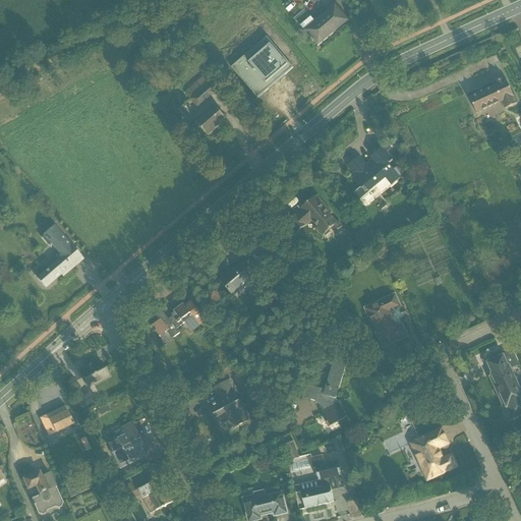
[(317,49),(349,22),(335,6),(304,33),(317,49)]
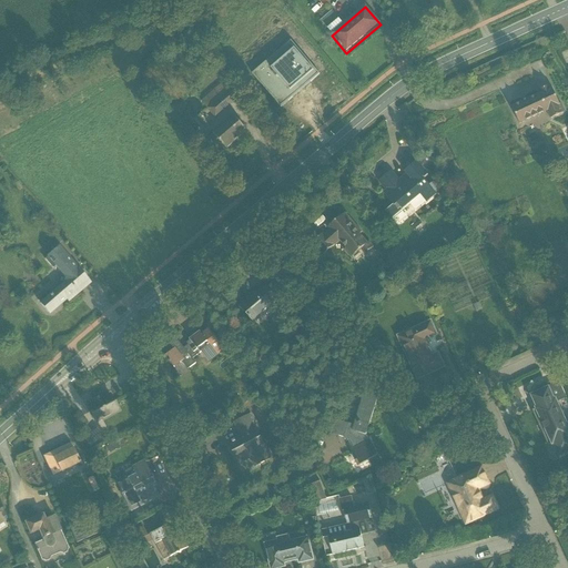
[(253,74),(281,108),(320,74),(291,41),(253,74)]
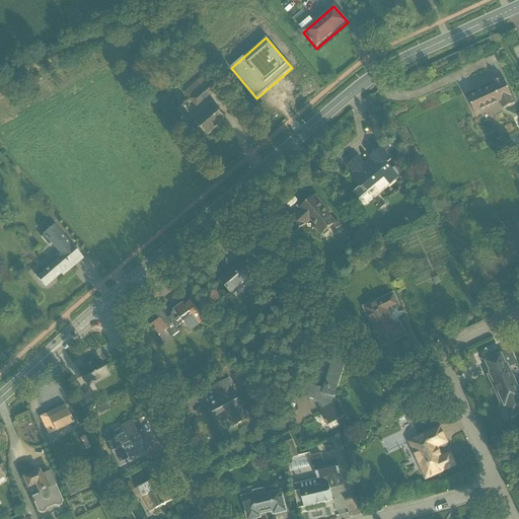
[(476,119),(515,101),(504,77),(465,94),(476,119)]
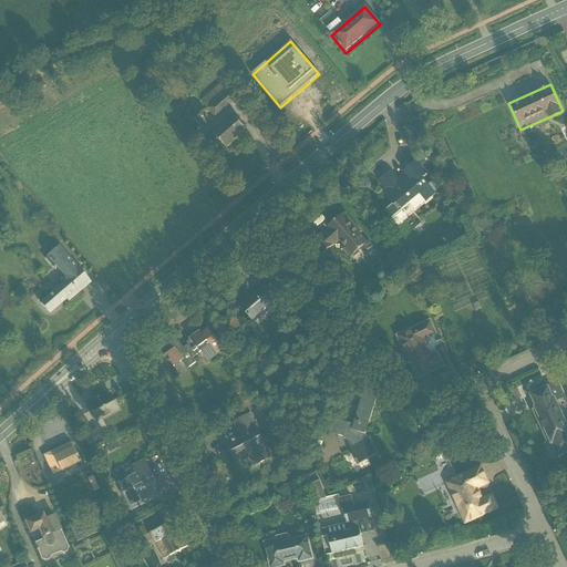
[(212,116),(230,100),(217,86),(198,102),(212,116)]
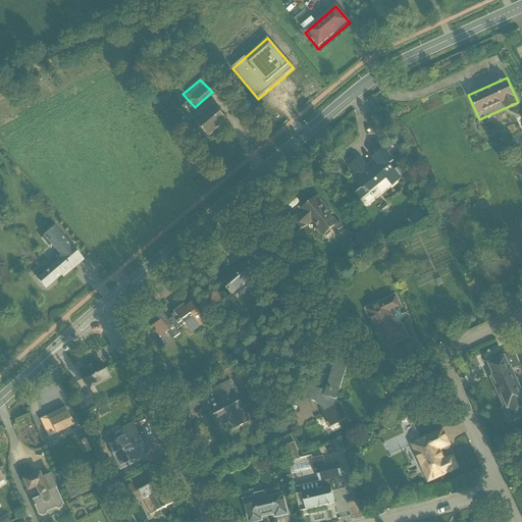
[(209,136),(227,118),(216,106),(198,123),(209,136)]
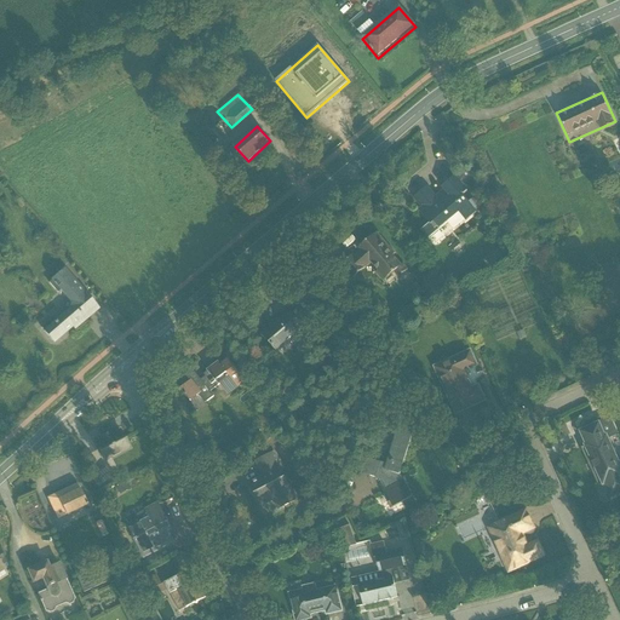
[(436,246),(477,208),(451,179),(435,193),(426,183),(412,195),(420,205),(417,208),(429,222),(422,229),(436,246)]
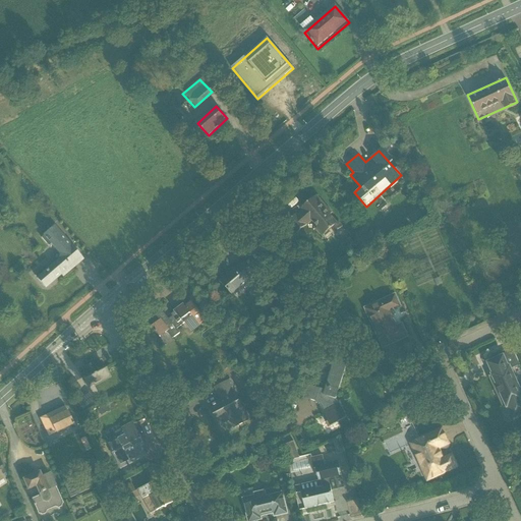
[(333,233),(342,225),(315,194),(291,216),(302,229),(310,222),(322,235),(330,228),(333,233)]
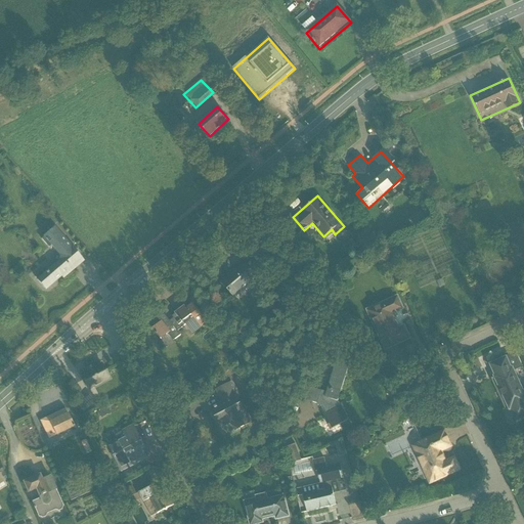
[(45,290),(82,259),(54,224),(40,236),(57,258),(35,276),(45,290)]
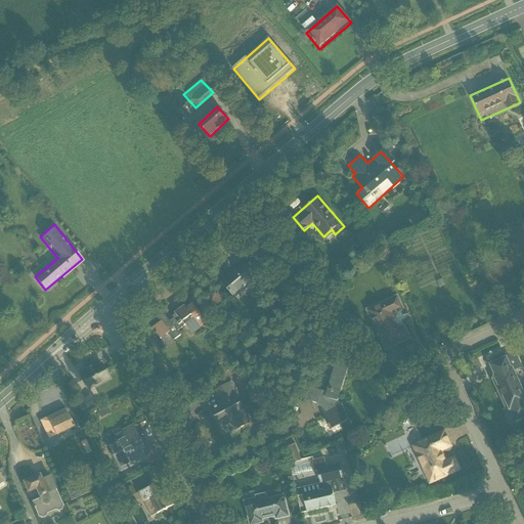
[(232,306),(260,282),(249,269),(221,293),(232,306)]
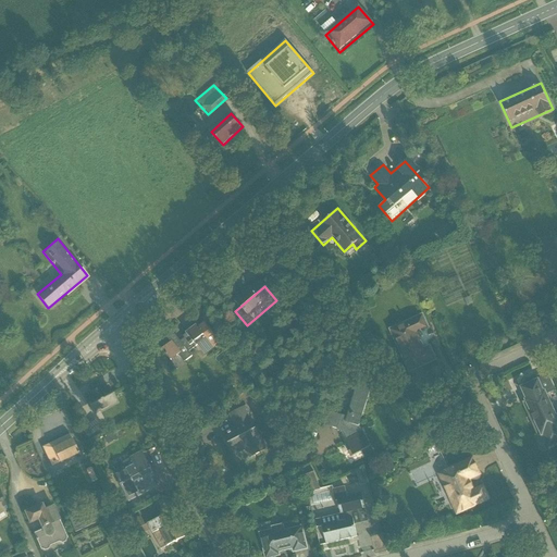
[(390,327),(410,372),(437,359),(429,342),(422,345),(417,334),(430,329),(422,312),(390,327)]
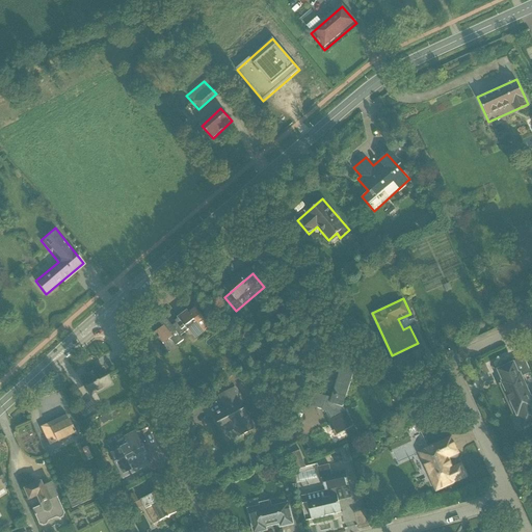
[(191,343),(212,327),(194,303),(176,317),(177,318),(174,320),(175,322),(171,324),(165,316),(159,321),(162,326),(154,331),(168,351),(187,338),(191,343)]
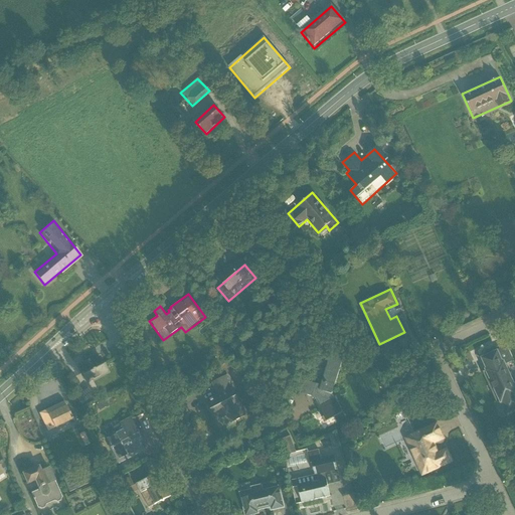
[(507,414),(514,410),(514,382),(499,349),(480,358),(507,414)]
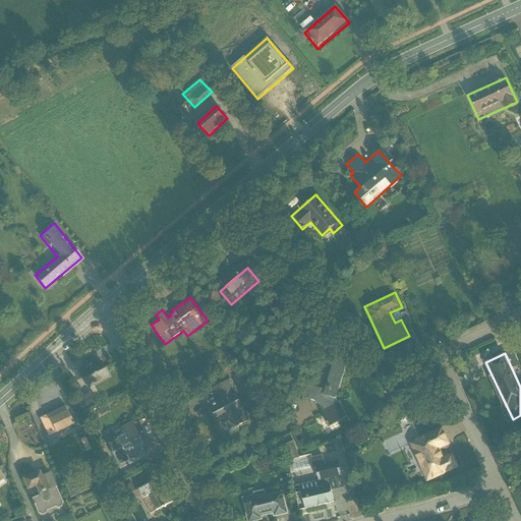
[(337,397),(348,358),(334,354),(323,393),(337,397)]
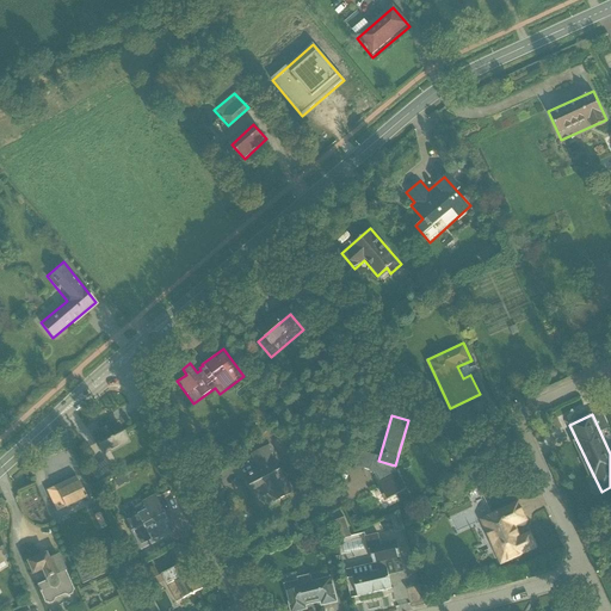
[(119,421),(92,434),(102,456),(130,443),(119,421)]
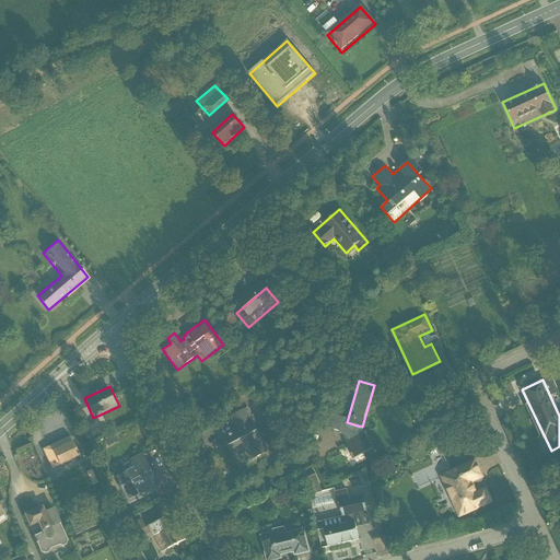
[(232,452),(260,434),(244,407),(216,424),(232,452)]
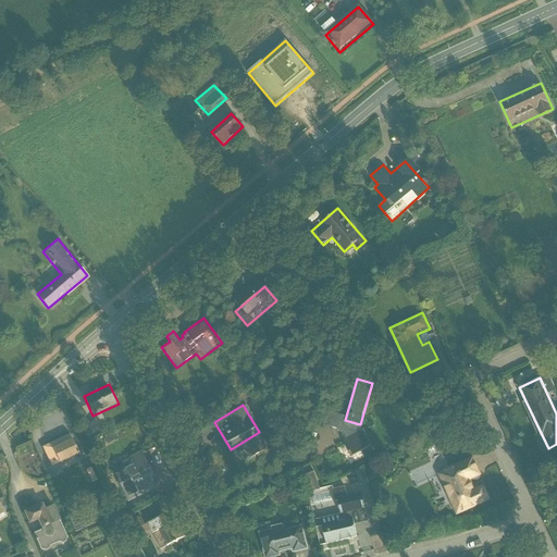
[(90,434),(107,428),(101,415),(85,421),(90,434)]
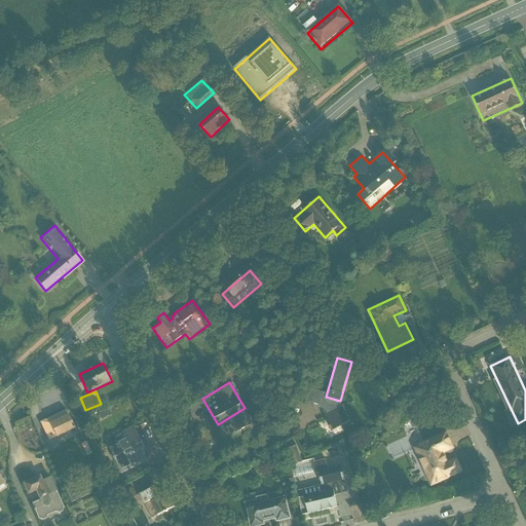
[(332,429),(350,419),(342,404),(324,414),(332,429)]
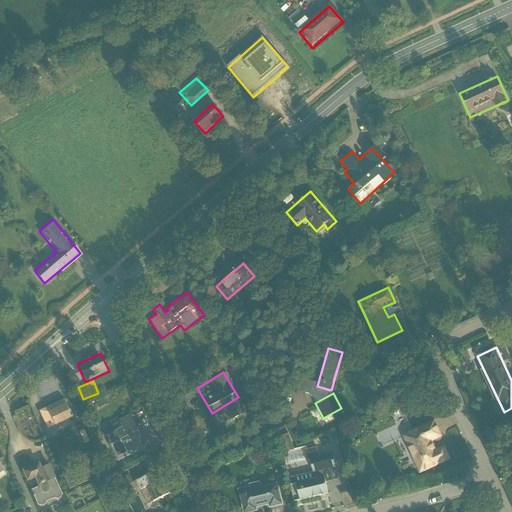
[(47,427),(72,416),(64,399),(39,409),(47,427)]
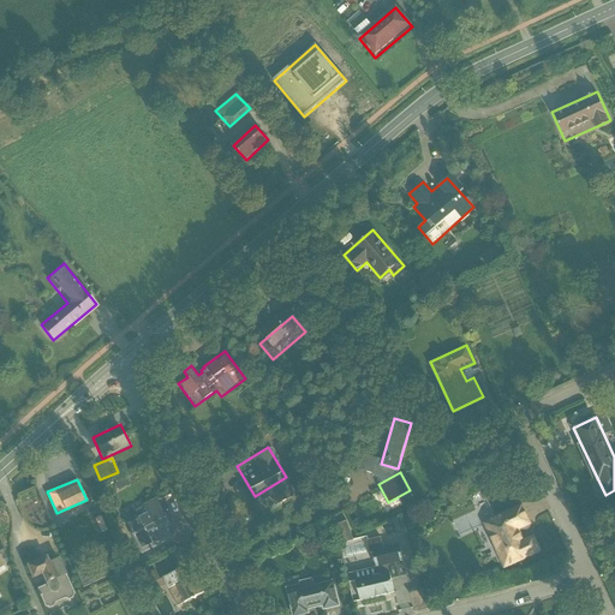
[(148,538),(171,526),(156,497),(133,509),(148,538)]
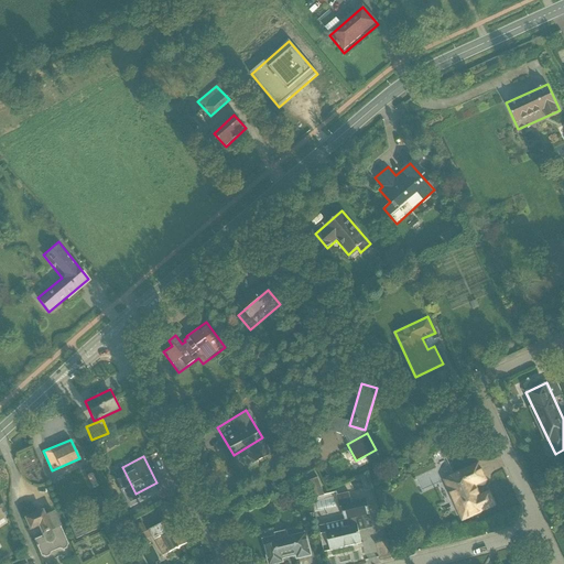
[(462,521),(498,505),(490,488),(480,494),(476,485),(487,479),(480,463),(444,479),(462,521)]
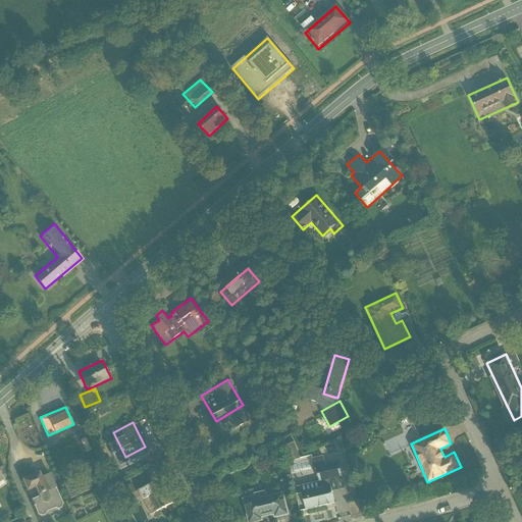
[(37,515),(62,505),(50,472),(41,476),(39,471),(21,477),(27,490),(35,487),(39,496),(31,499),(37,515)]
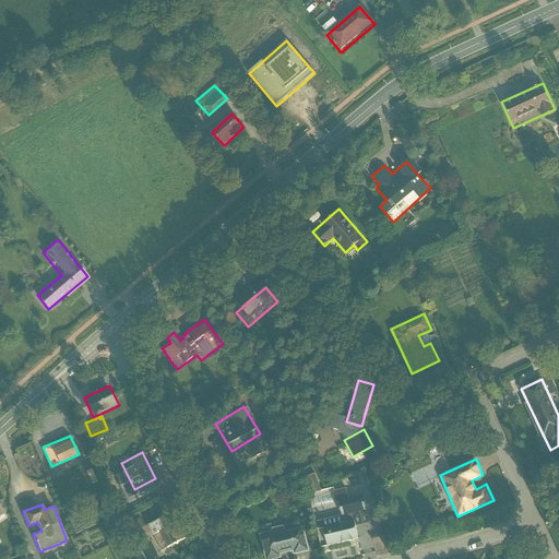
[(115,521),(108,509),(85,520),(92,533),(115,521)]
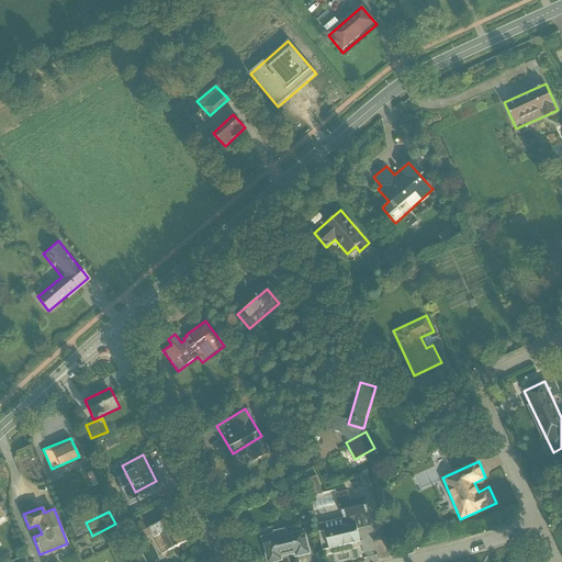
[(332,561),(346,561),(364,558),(355,515),(323,523),(332,561)]
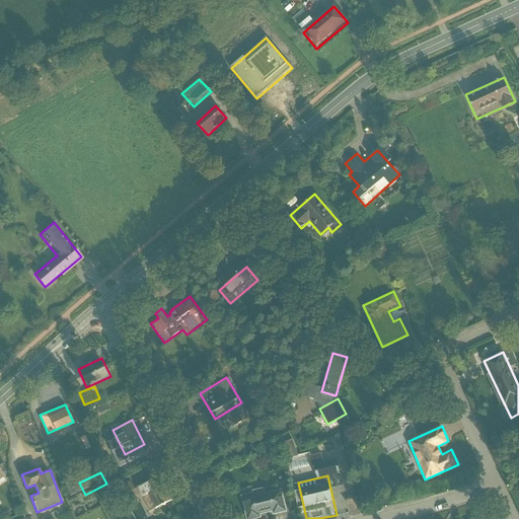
[(148,511),(163,503),(152,479),(137,488),(148,511)]
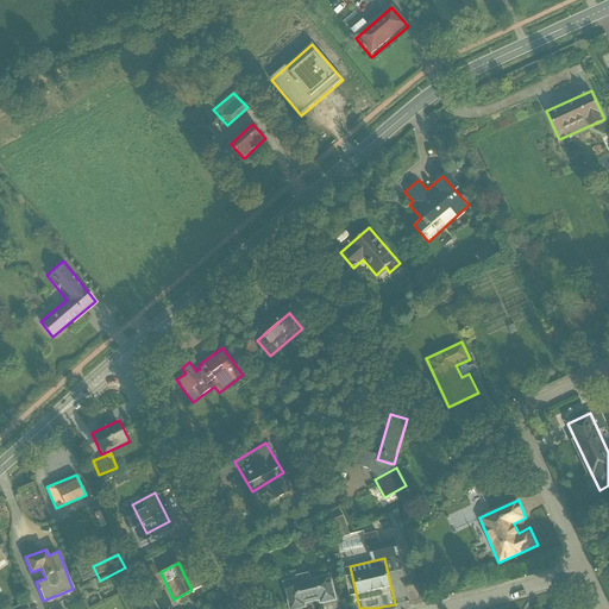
[(321,606),(337,602),(331,571),(283,582),(288,608),(292,608),(305,607),(305,603),(320,600),(321,606)]
